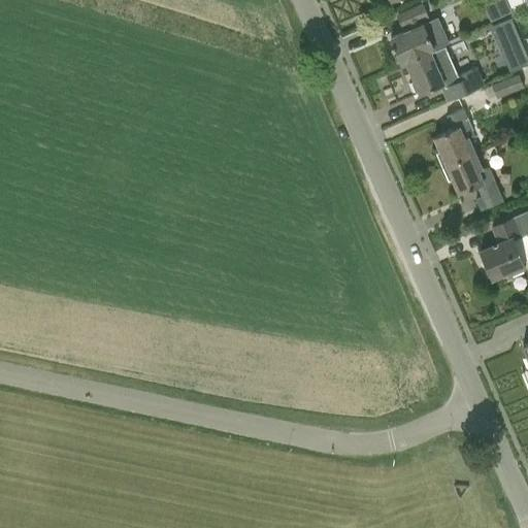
[(527,3),(526,0),(506,0),(513,11),(527,5),(527,3)]
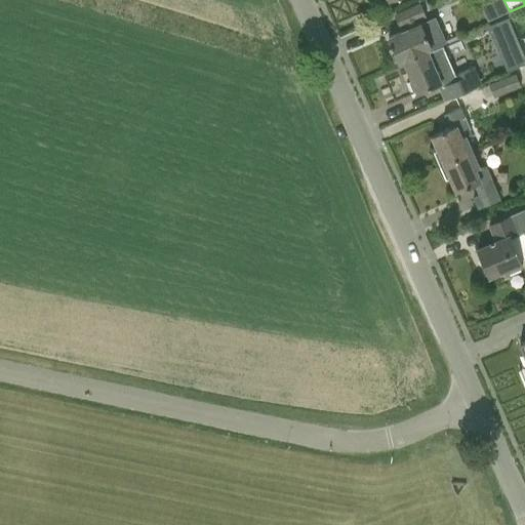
[(400,64),(404,62),(428,51),(432,49),(432,48),(445,42),(434,17),(420,24),(419,21),(426,17),(419,3),(394,14),(402,32),(389,38),(400,64)]
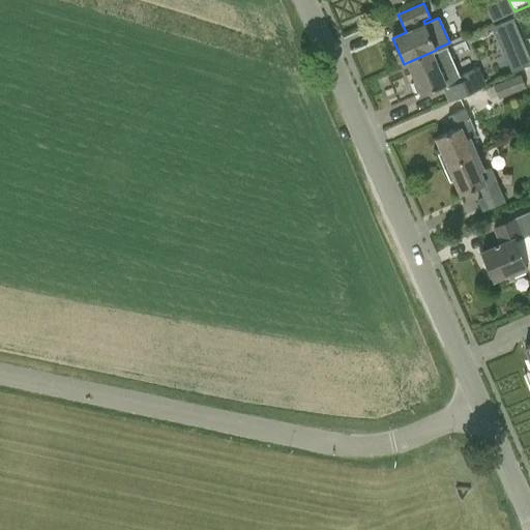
[(512,19),(494,27),(497,36),(517,28),(512,19)]
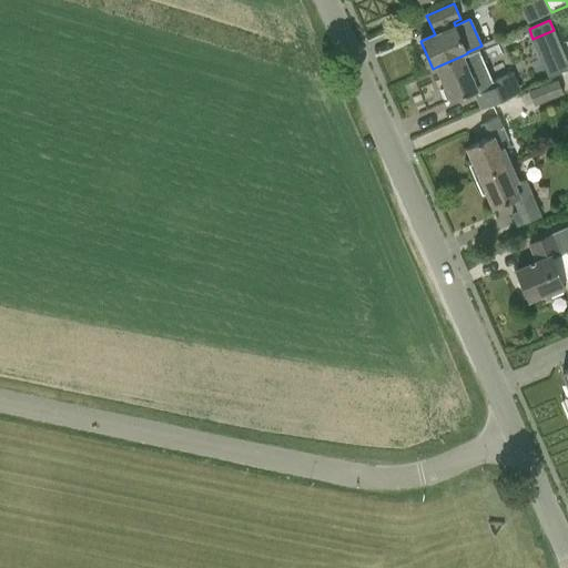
[(463,56),(437,67),(453,101),(475,90),(483,109),(520,92),(511,72),(492,82),(477,51),(464,57),(463,56)]
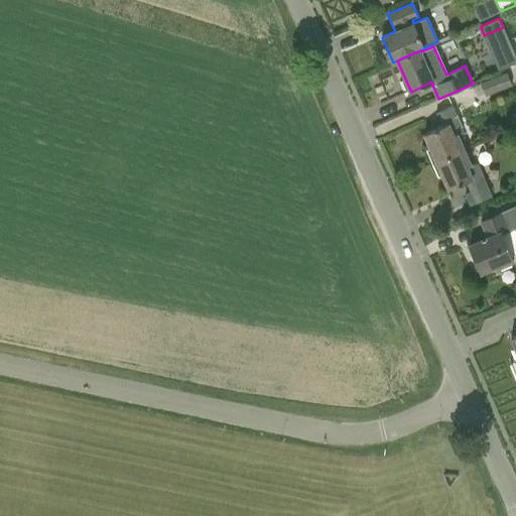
[(506,73),(480,83),(486,96),(511,85),(512,86),(515,83),(515,67),(506,71),(506,73)]
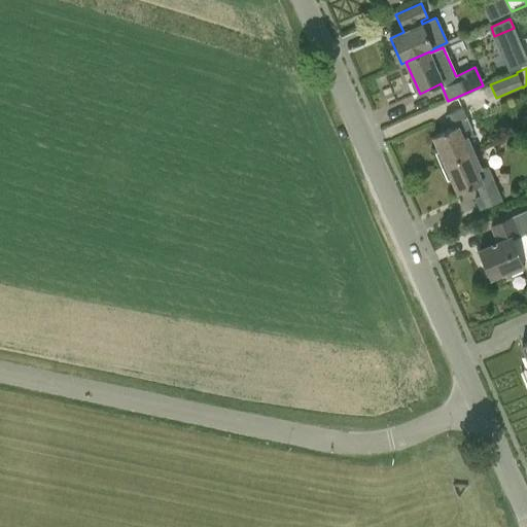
[(445,114),(451,129),(432,137),(446,167),(476,153),(468,137),(473,134),(462,107),(445,114)]
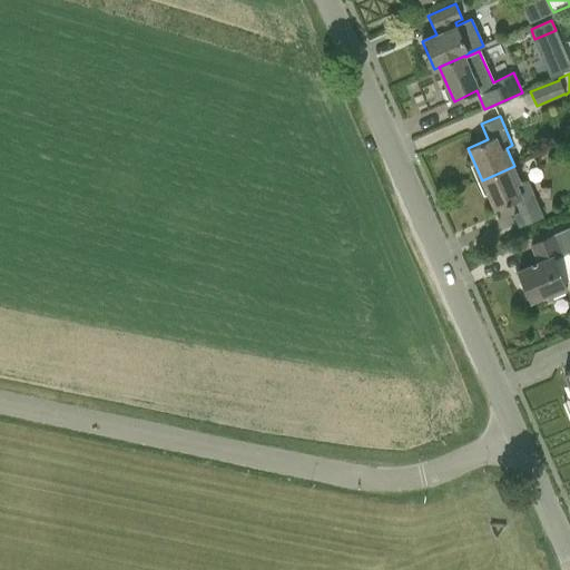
[(528,179),(521,182),(514,166),(482,180),(495,209),(514,200),(519,212),(512,214),(518,228),(544,217),(528,179)]
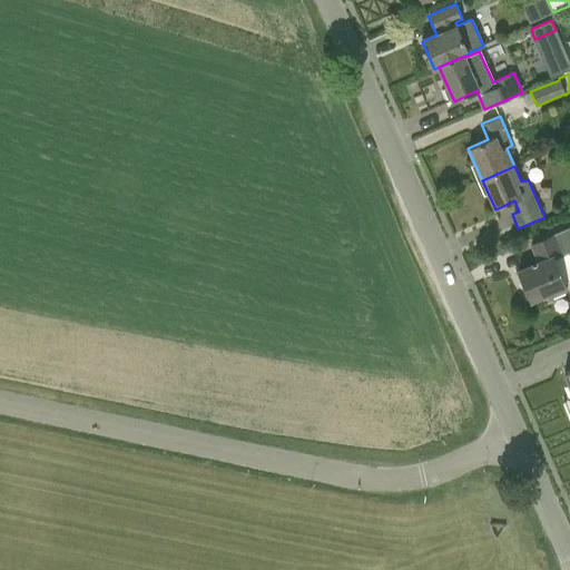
[(569,226),(529,244),(537,263),(519,271),(531,302),(567,286),(554,258),(569,252),(569,226)]
